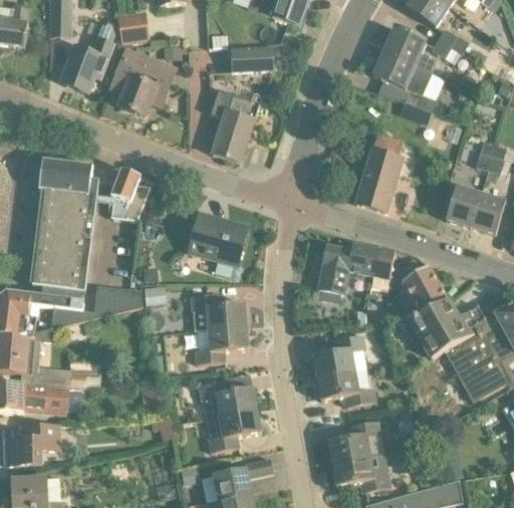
[(51,0),(50,36),(71,37),(71,0),(51,0)]
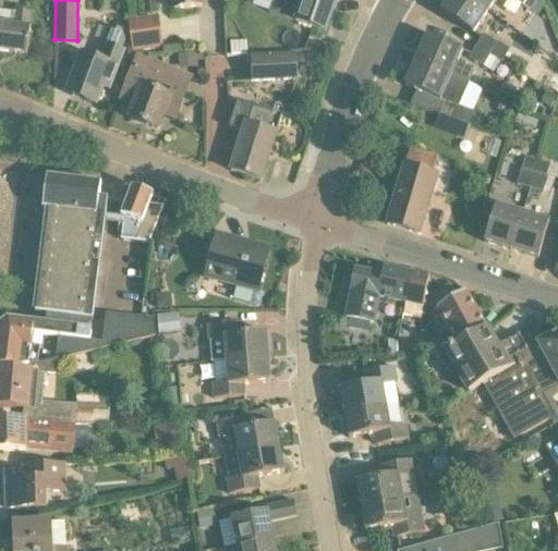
[(173,0),(174,9),(202,5),(201,0),(173,0)]
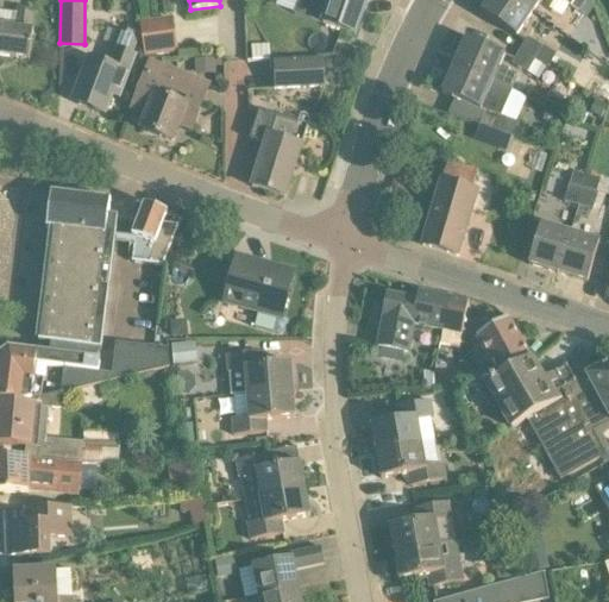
[(326,6),(321,19),(355,30),(365,0),(313,0),(313,1),(326,6)]
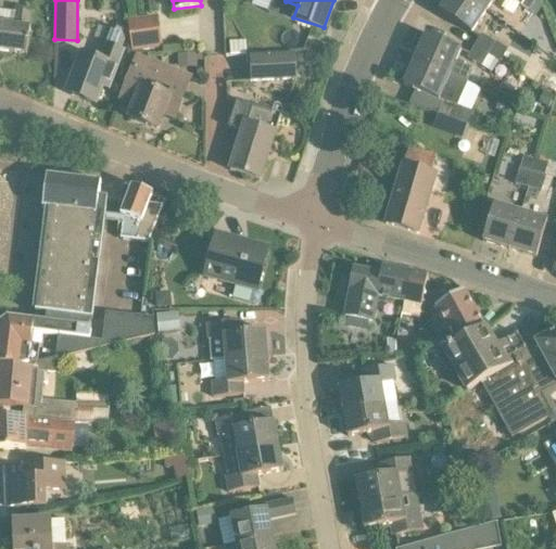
[(443,0),(439,8),(470,29),(487,7),(477,0),(443,0)]
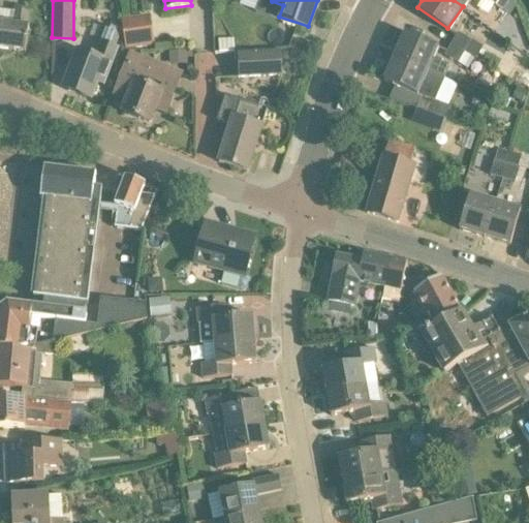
[(12,20),(0,18),(0,44),(25,48),(28,23),(27,22),(29,6),(14,4),(12,20)]
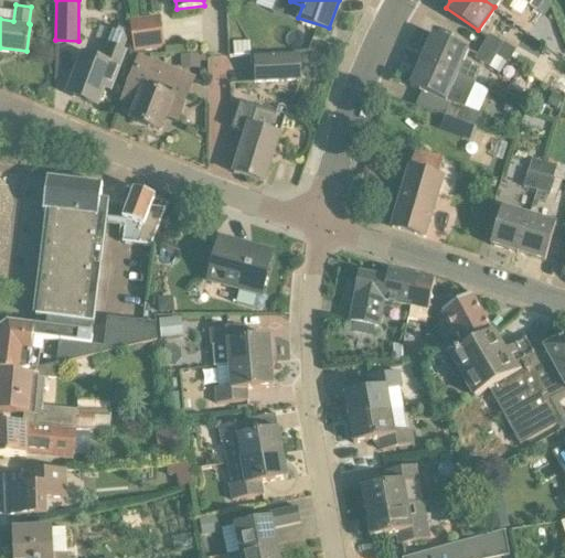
[(128,17),(134,49),(164,44),(160,12),(128,17)]
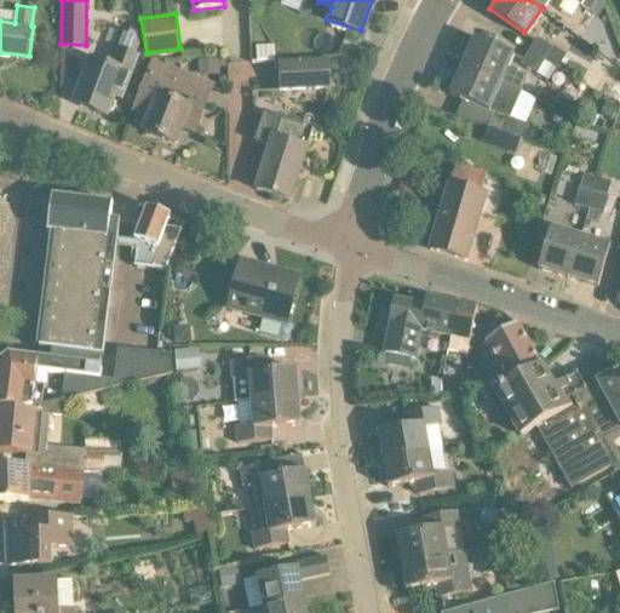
[(122,97),(139,52),(136,51),(143,33),(120,23),(107,58),(91,52),(73,98),(104,112),(112,93),(122,97)]
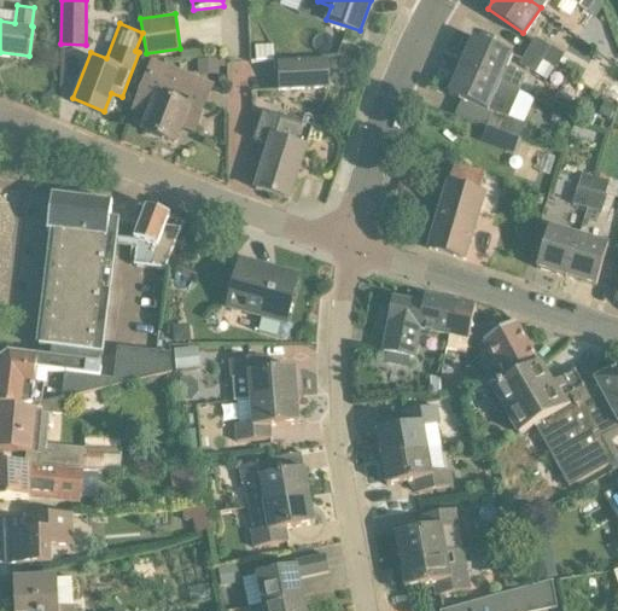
[(526,46),(543,56),(552,42),(535,33),(526,46)]
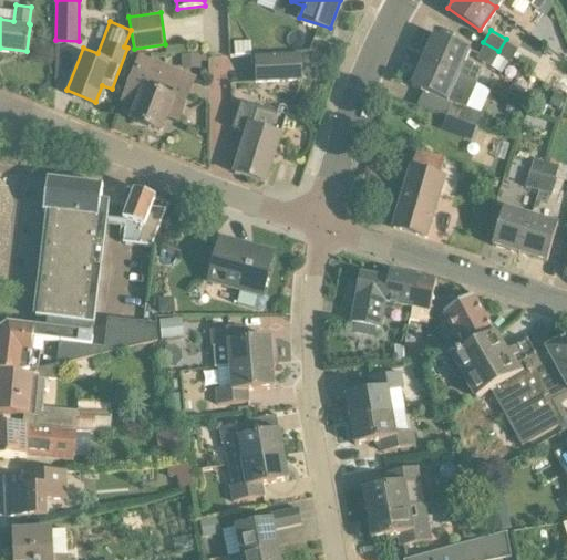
[(459,72),(475,79),(481,66),(464,59),(470,47),(434,31),(422,56),(459,72)]
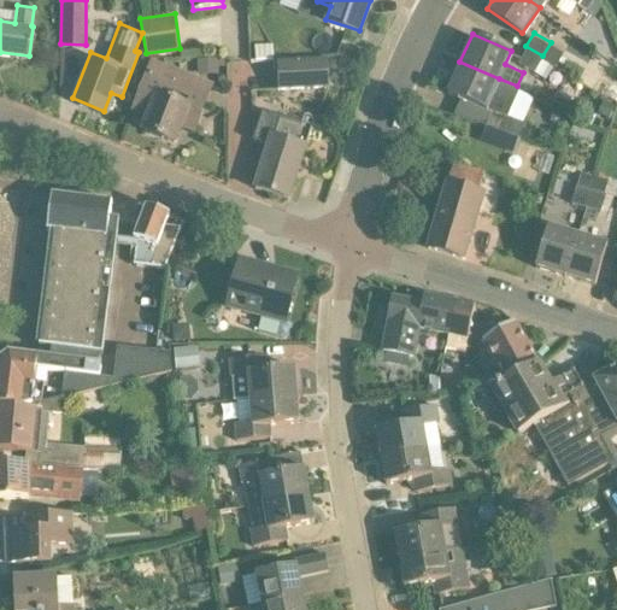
[(272,40),(254,41),(256,56),(274,54),(272,40)]
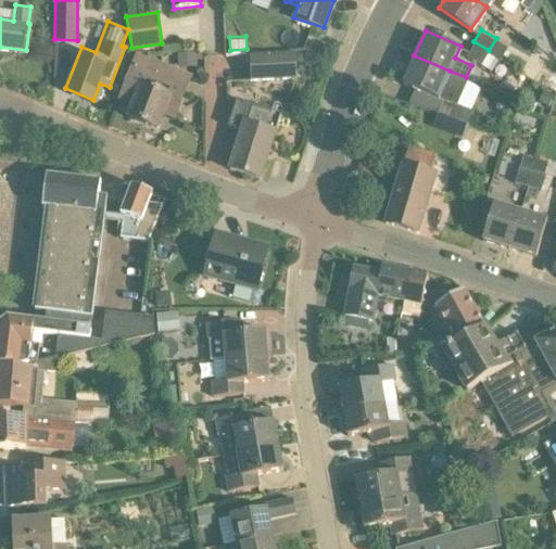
[(489,50),(498,56),(500,58),(507,45),(496,38),(489,50)]
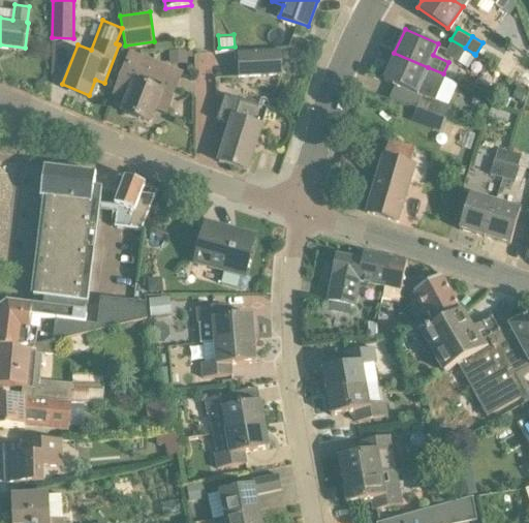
[(458,59),(465,48),(450,39),(444,51),(458,59)]
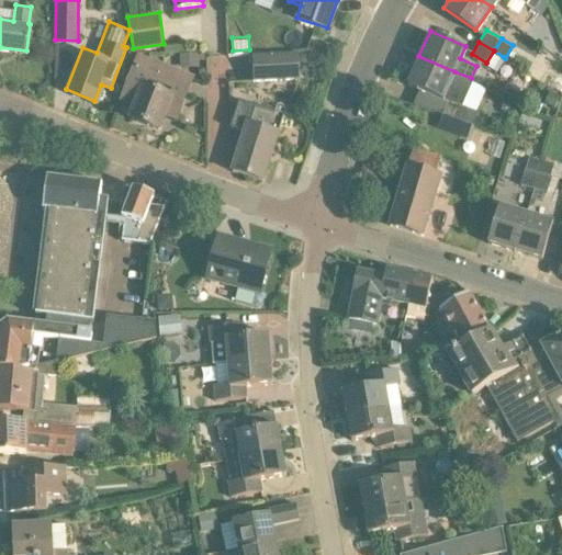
[(254,78),(300,76),(298,47),(251,51),(254,78)]
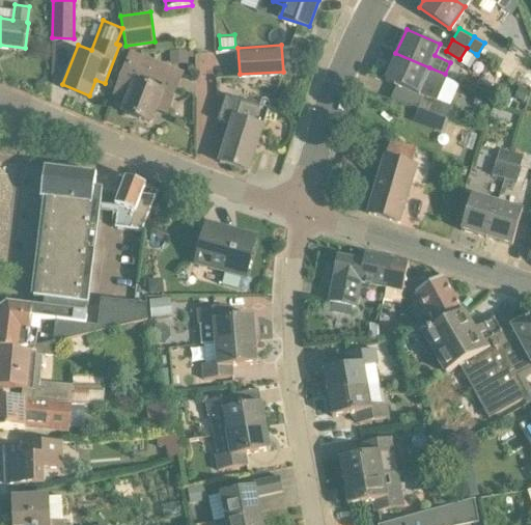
[(188,59),(188,47),(169,47),(170,59),(188,59)]
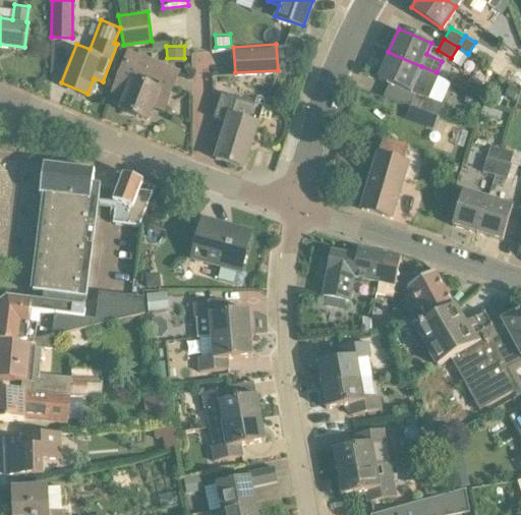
[(378,76),(410,91),(405,102),(410,104),(438,113),(440,114),(444,102),(428,96),(438,73),(437,72),(421,66),(388,52),(378,76)]
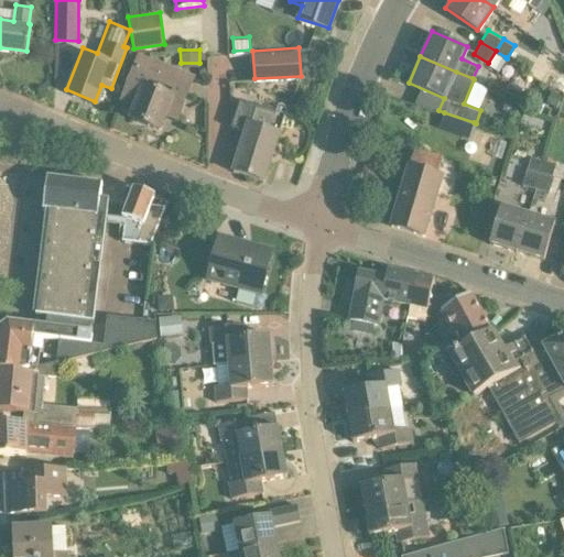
[(167,72),(134,58),(120,95),(137,101),(131,116),(159,126),(164,110),(174,115),(183,91),(185,93),(193,75),(170,66),(167,72)]
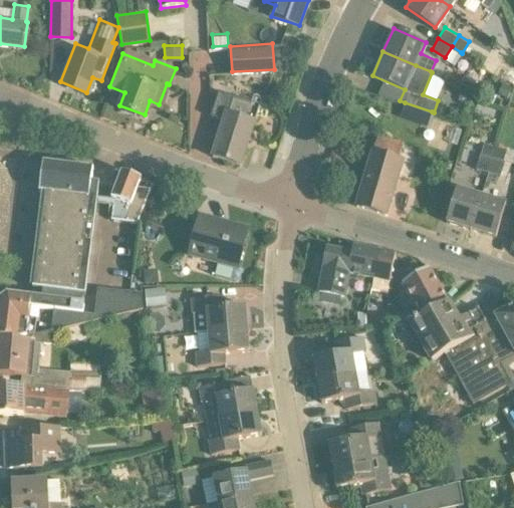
[(512,86),(503,81),(498,90),(507,94),(512,86)]
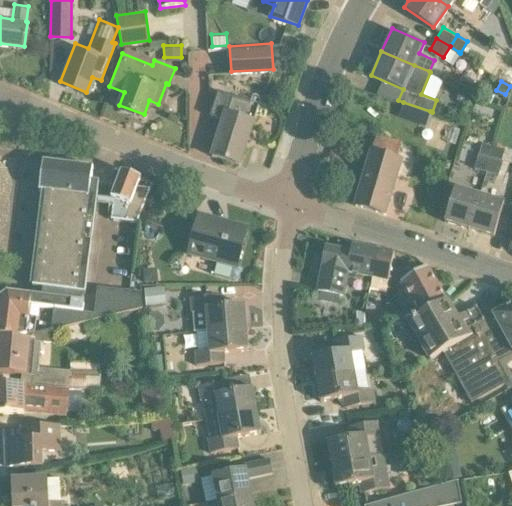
[(210,112),(223,116),(212,153),(239,161),(258,101),(217,88),(210,112)]
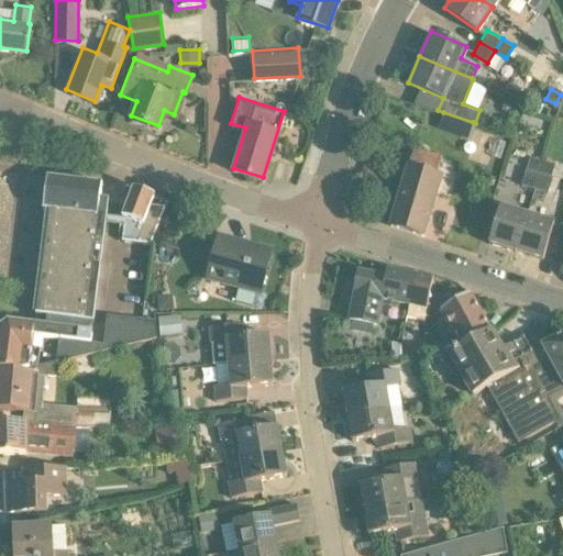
[(470,133),(473,122),(443,112),(440,123),(464,132),(470,133)]
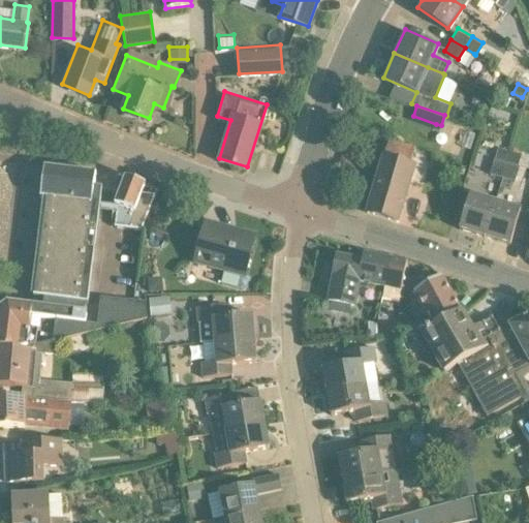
[(408,162),(413,145),(389,136),(367,209),(397,219),(414,163),(408,162)]
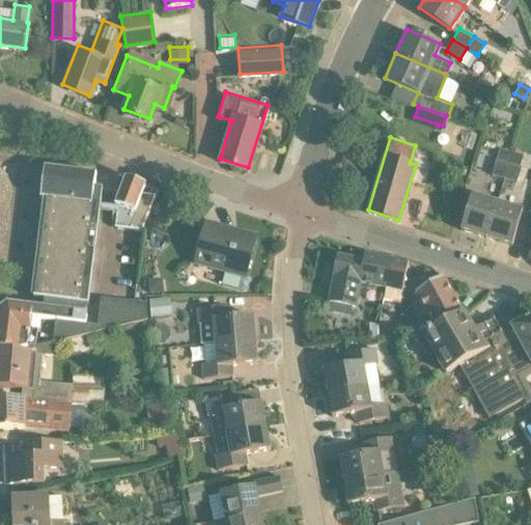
[(500,144),(497,156),(507,160),(511,147),(500,144)]
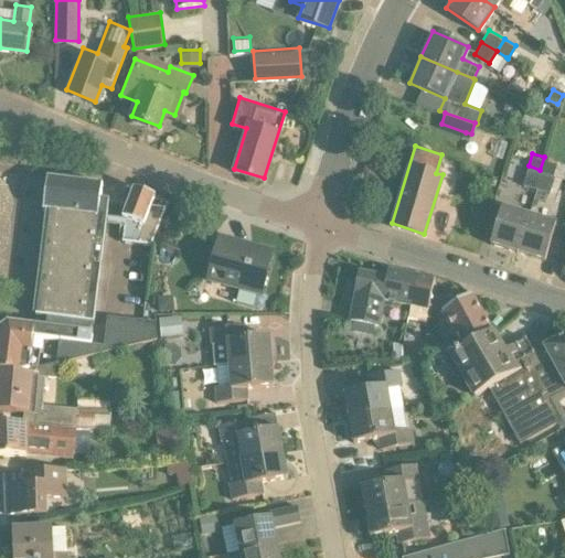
[(536,186),(541,170),(540,170),(529,165),(528,165),(522,182),(536,186)]
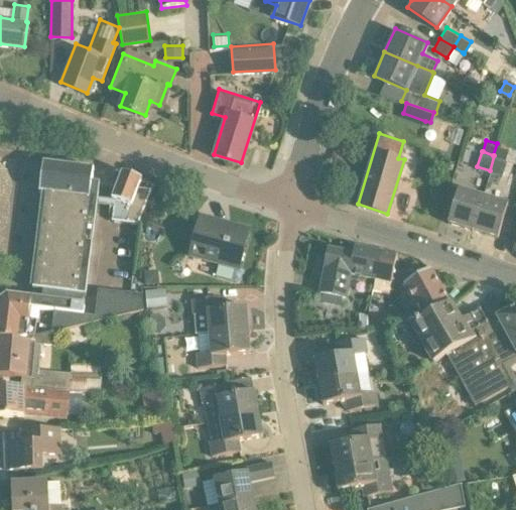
[(502,173),(506,158),(497,156),(494,155),(490,170),(502,173)]
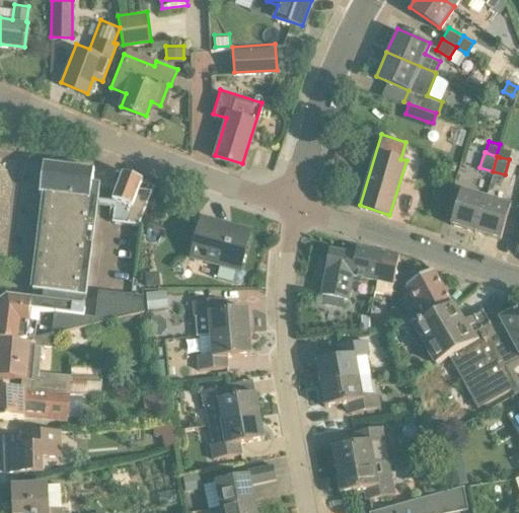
[(54,314),(53,331),(59,330),(94,320),(144,309),(143,292),(98,287),(95,314),(83,313),(84,303),(82,303),(83,295),(85,295),(100,180),(92,179),(94,166),(44,159),(40,191),(45,191),(32,288),(43,289),(42,297),(7,293),(0,298),(0,336),(18,339),(35,335),(38,312),(54,314)]
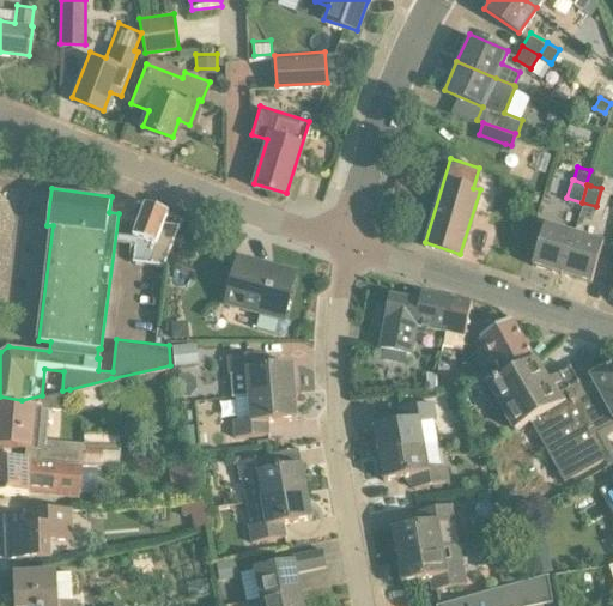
[(180,222),(164,219),(169,210),(145,200),(132,232),(135,234),(133,259),(164,264),(180,222)]
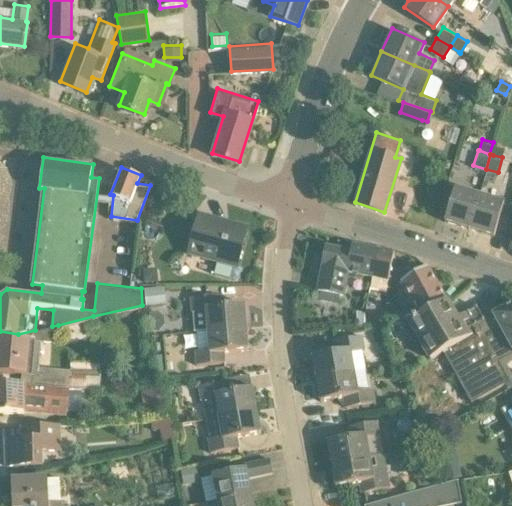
[(479,192),(454,184),(444,218),(469,226),(479,192)]
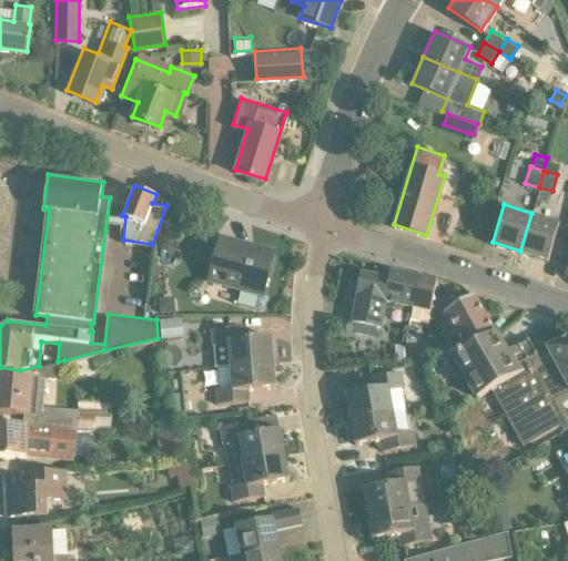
[(559,221),(531,213),(520,251),(547,258),(559,221)]
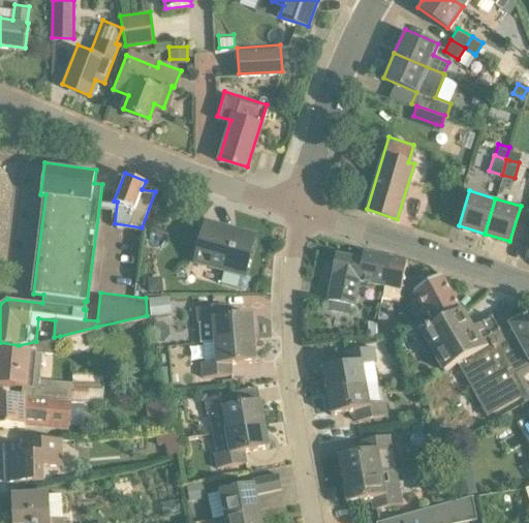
[(245,271),(255,233),(206,219),(195,258),(223,267),(220,279),(240,284),(242,284),(243,283),(244,283),(245,282),(246,281),(247,279),(249,272),(245,271)]
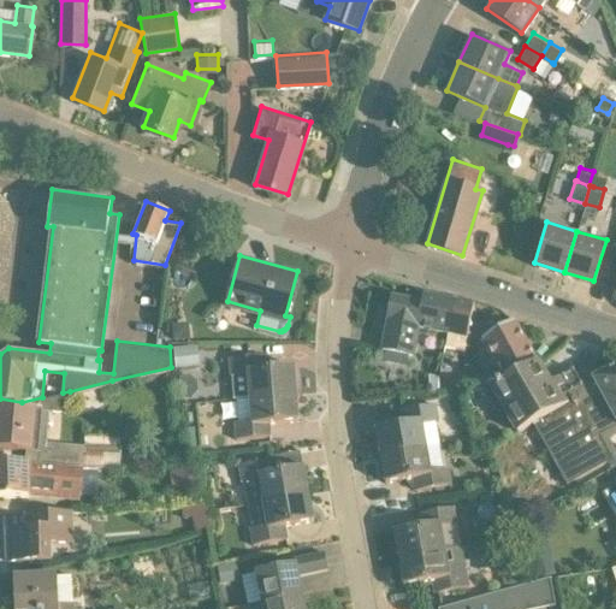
[(388,348),(385,358),(404,361),(407,352),(412,353),(418,324),(449,329),(456,297),(425,291),(422,300),(391,294),(386,317),(389,318),(381,347),(388,348)]
